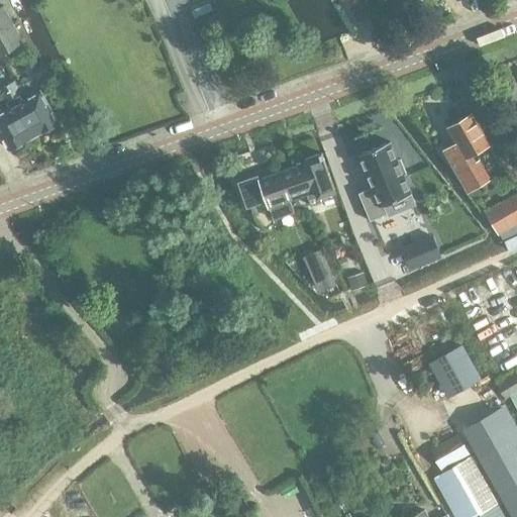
[(0,55),(23,42),(3,5),(0,6),(0,55)]
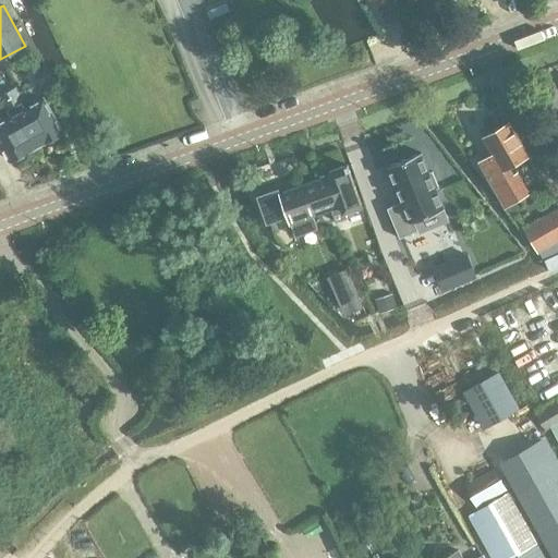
[(59,133),(62,132),(44,98),(23,110),(20,104),(23,100),(15,87),(7,93),(36,146),(47,141),(51,142),(58,138),(59,133)]
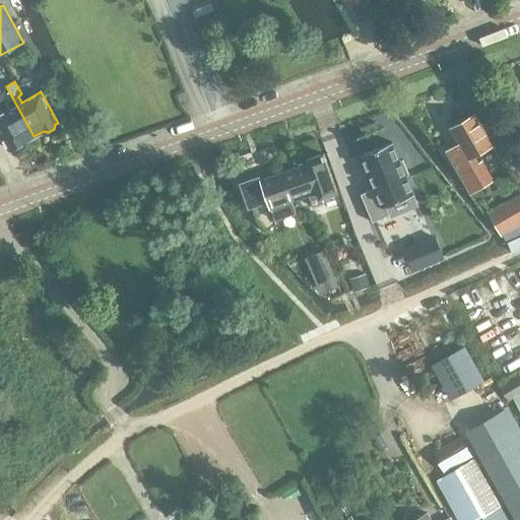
[(24,141),(34,136),(6,86),(2,88),(4,92),(0,93),(0,131),(10,149),(13,148),(17,149),(22,145),(24,141)]
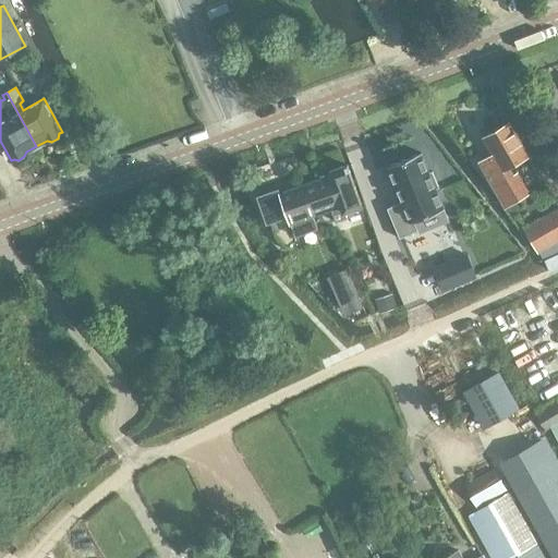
[(489,156),(476,162),(501,206),(517,198),(502,168),(528,156),(510,123),(481,137),(489,156)]
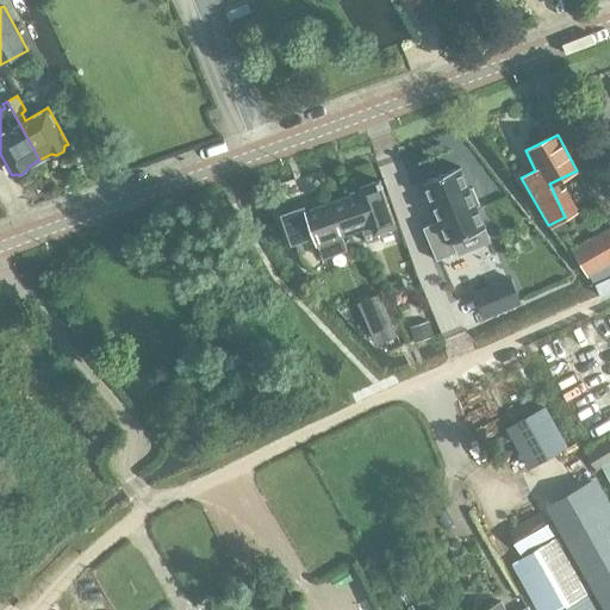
[(460,167),(422,182),(439,221),(423,228),(436,260),(456,251),(452,241),(485,228),(477,206),(479,205),(472,187),(468,188),(460,167)]
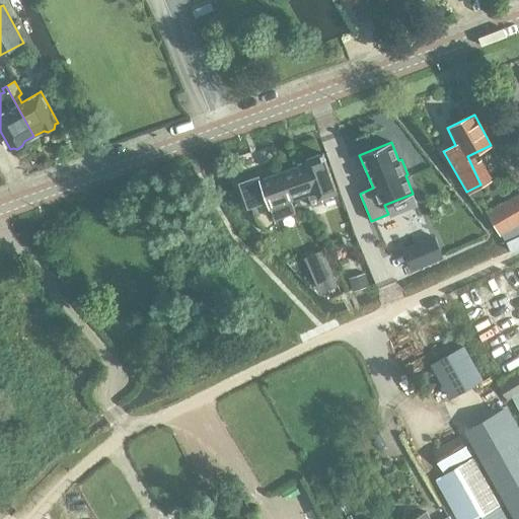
[(480,151),(471,155),(484,181),(493,177),(480,151)]
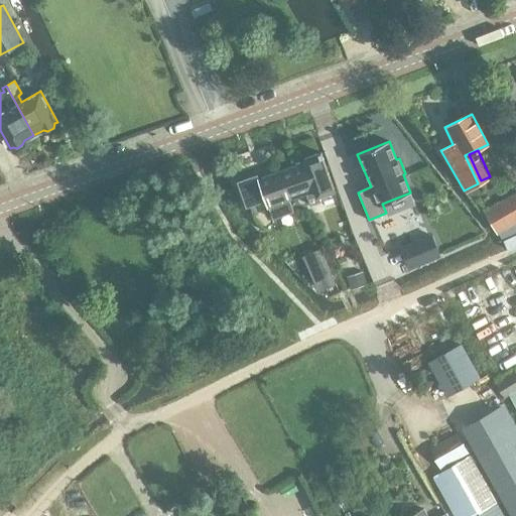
[(303,162),(279,170),(289,200),(305,194),(309,205),(320,201),(318,196),(334,189),(321,153),(302,159),(303,162)]
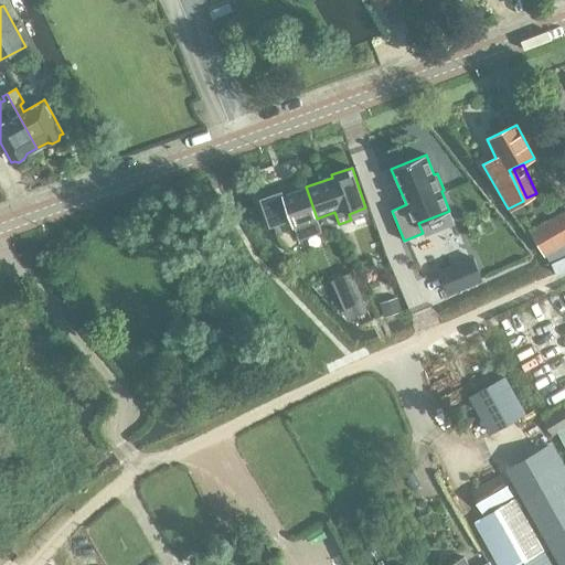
[(321,232),(316,219),(317,219),(306,187),(281,195),(280,191),(258,200),(268,227),(289,220),(291,220),(298,241),(321,232)]
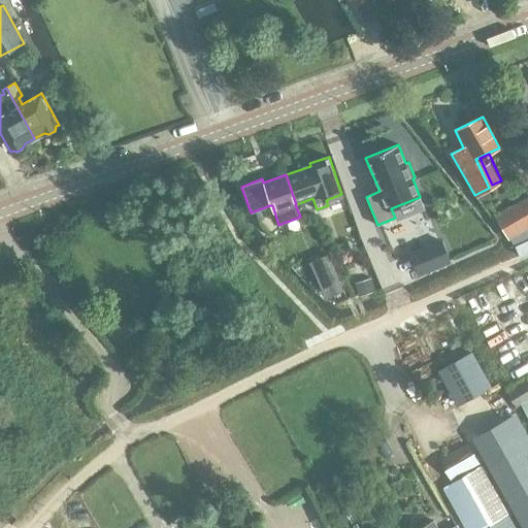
[(527,199),(495,218),(507,241),(527,229),(527,199)]
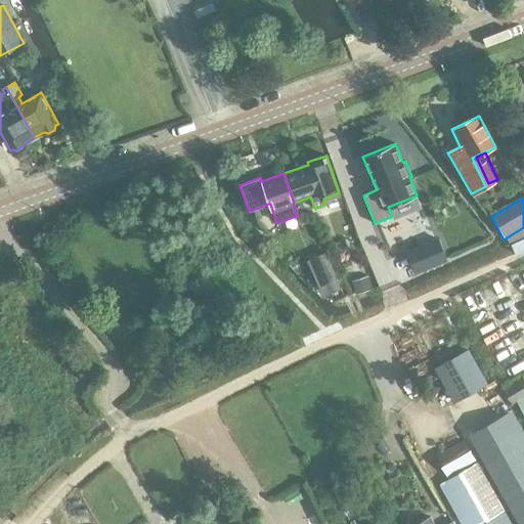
[(404,254),(415,277),(446,264),(436,241),(404,254)]
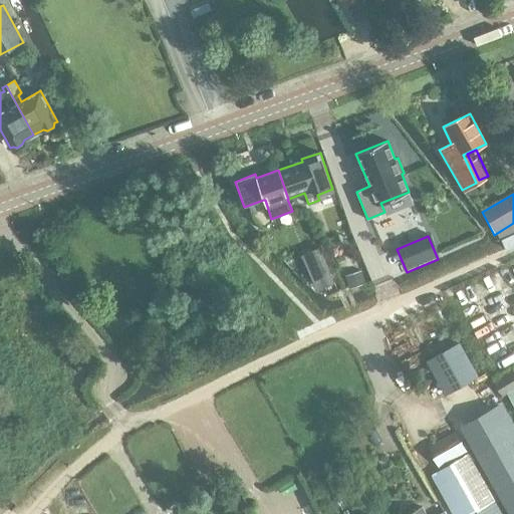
[(307,257),(324,289),(337,282),(320,250),(307,257)]
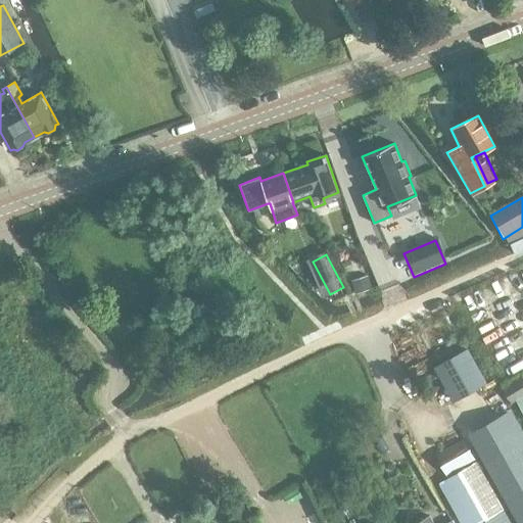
[(350,282),(355,295),(372,290),(367,277),(350,282)]
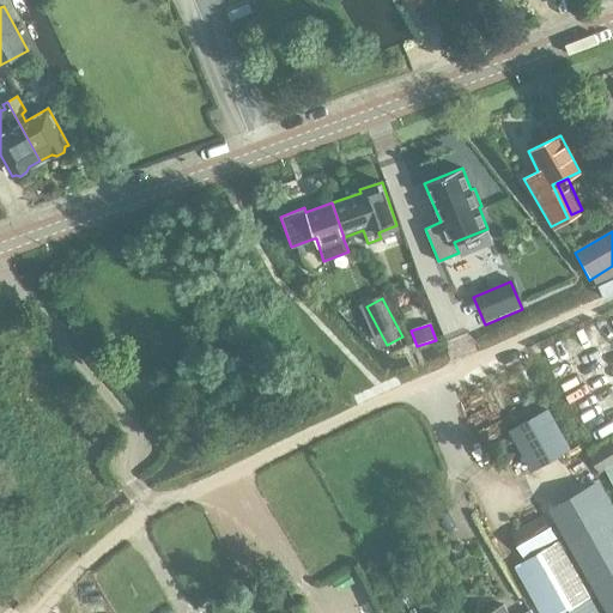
[(532,472),(570,450),(546,407),(509,428),(508,429),(532,472)]
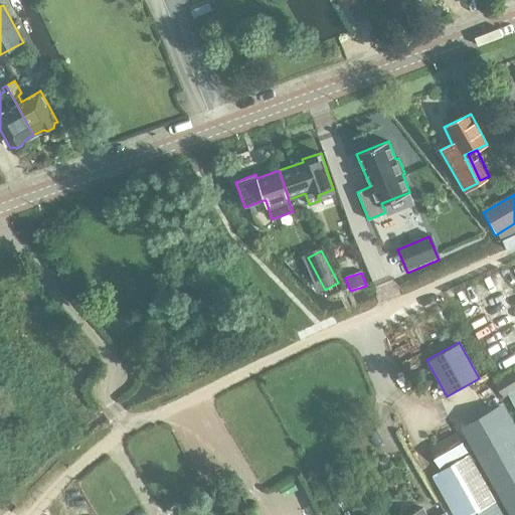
[(514,368),(493,379),(502,397),(508,394),(514,406),(514,368)]
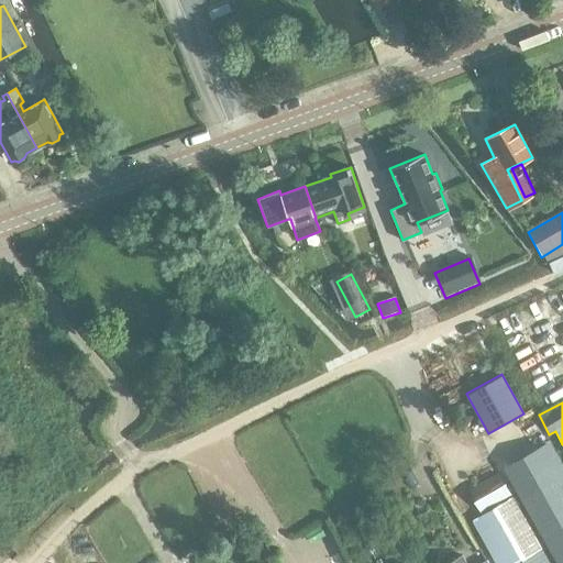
[(503,467),(556,562),(562,562),(562,482),(542,444),(503,467)]
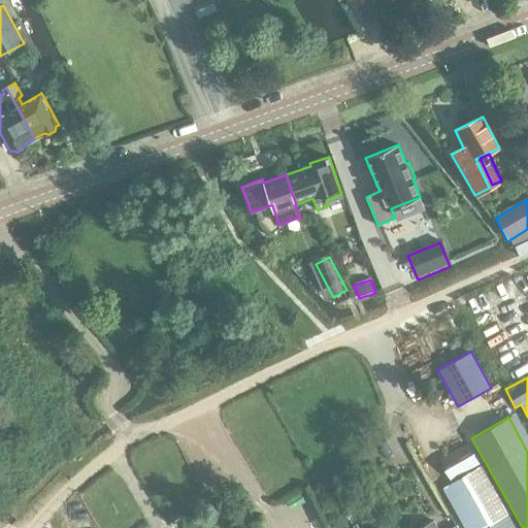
[(467,443),(440,459),(451,477),(477,463),(467,443)]
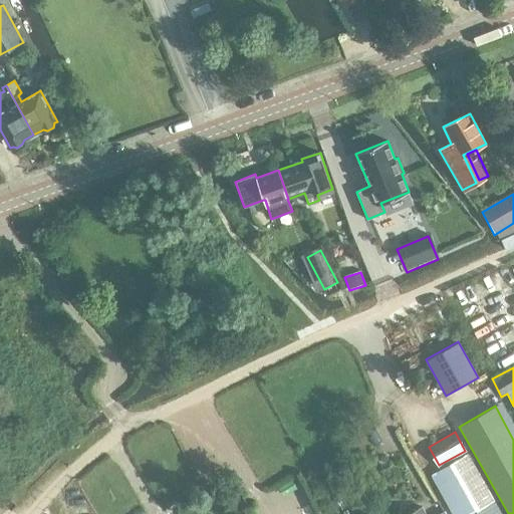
[(502,513),(468,454),(431,475),(452,513),(502,513)]
